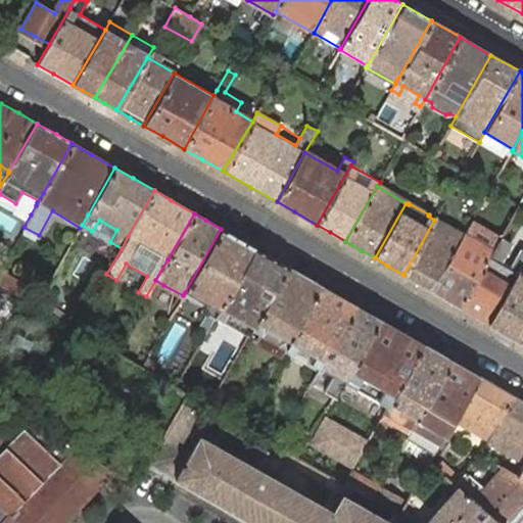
[(92,231),(110,242),(116,230),(99,220),(92,231)]
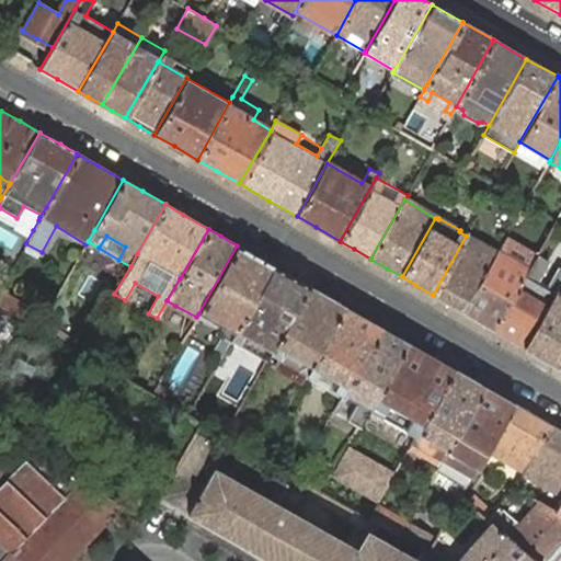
[(496,253),(466,236),(433,295),(447,302),(462,311),(496,253)]
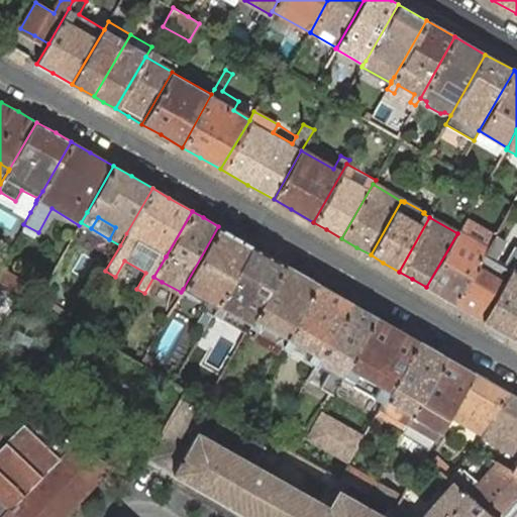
[(457,233),(426,287),(439,295),(455,303),(495,234),(496,232),(483,224),(474,242),(457,233)]
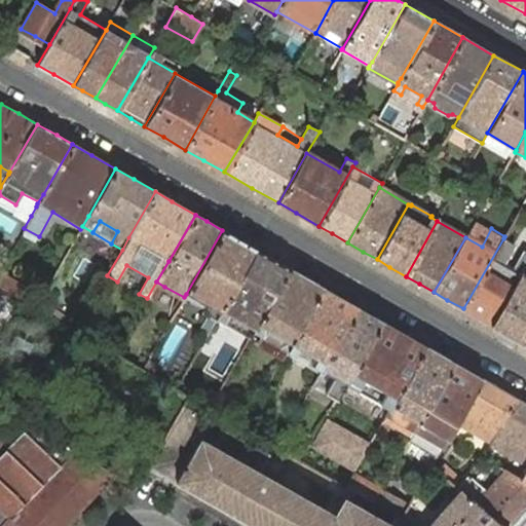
[(198,330),(207,335),(216,318),(219,313),(222,307),(256,250),(237,238),(222,230),(186,294),(205,306),(201,313),(207,316),(198,330)]
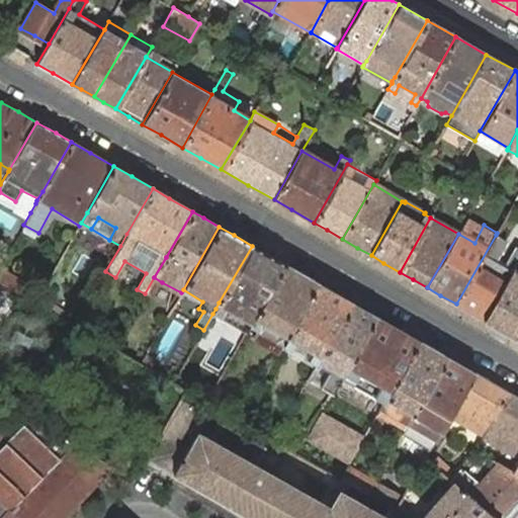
[(469,312),(484,320),(517,260),(517,247),(516,246),(505,266),(495,260),(507,240),(496,235),(456,304),(469,312)]
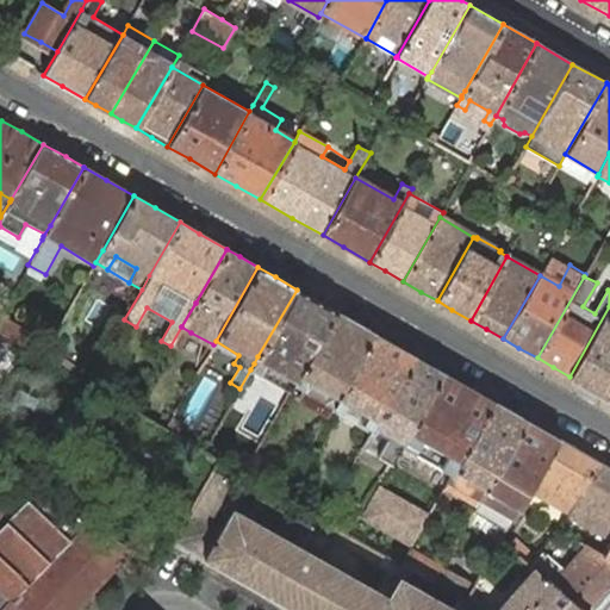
[(281,387),(288,392),(293,385),(296,379),(336,311),(315,300),(297,290),(257,356),(254,363),(250,369),(259,374),(266,362),(288,375),(281,387)]
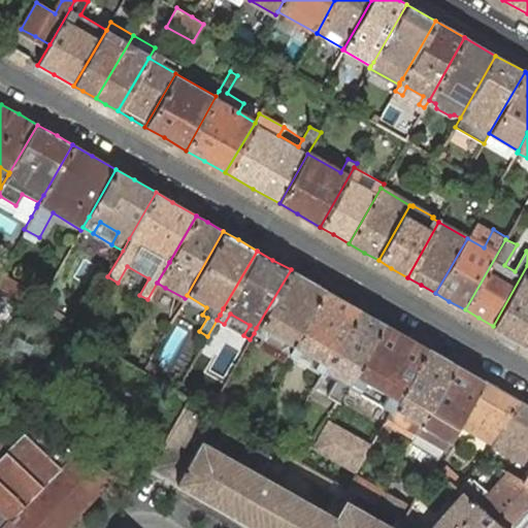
[(506,334),(523,343),(527,334),(527,265),(493,326),(506,334)]
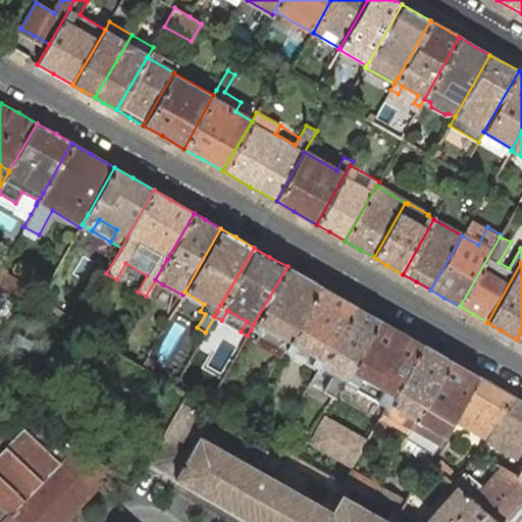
[(255,342),(279,355),(284,348),(288,341),(320,285),(303,275),(288,266),(253,324),(251,329),(260,334),(255,342)]
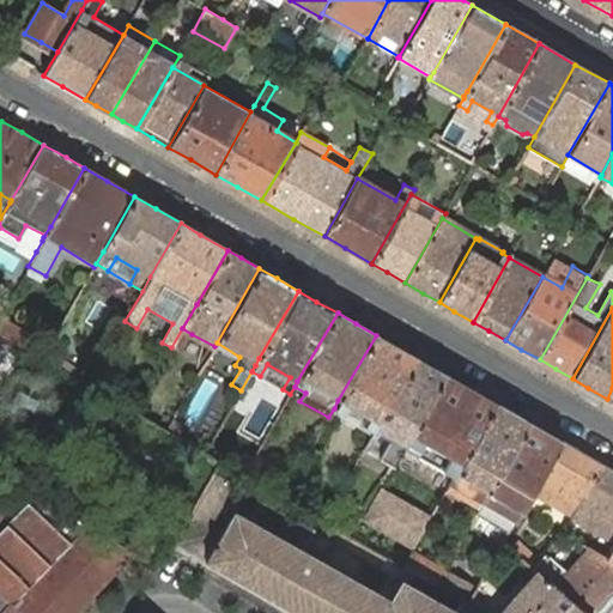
[(0,319),(0,337),(31,354),(38,340),(0,319)]
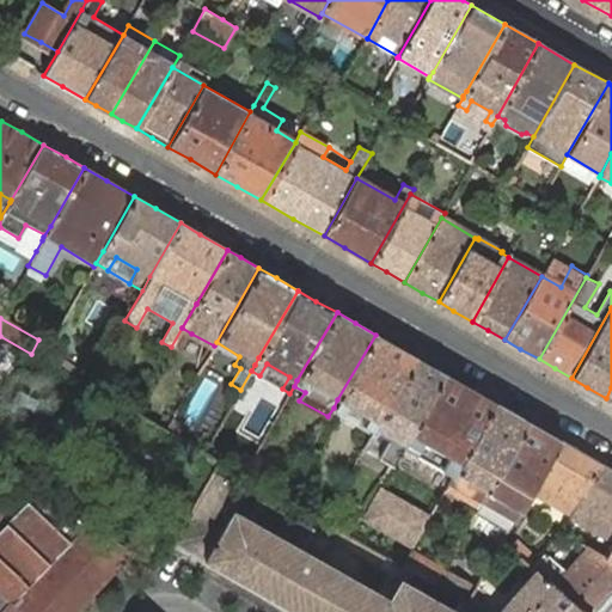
[(182,328),(171,347),(181,353),(191,334),(182,328)]
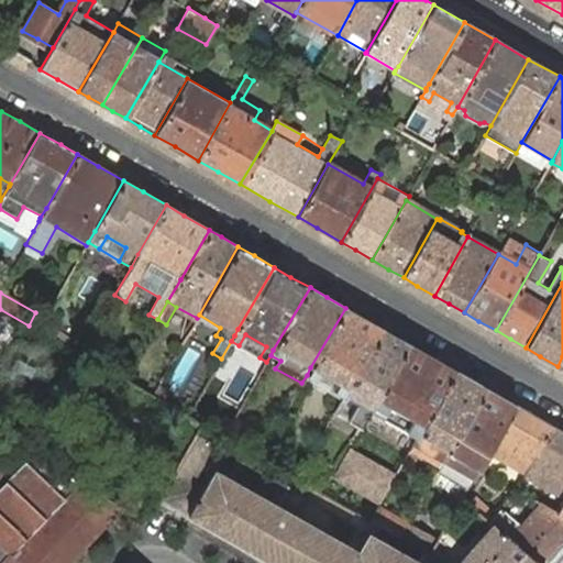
[(363,318),(345,308),(310,367),(307,375),(315,379),(319,372),(338,383),(333,392),(343,397),(345,394),(348,388),(382,329),(363,318)]
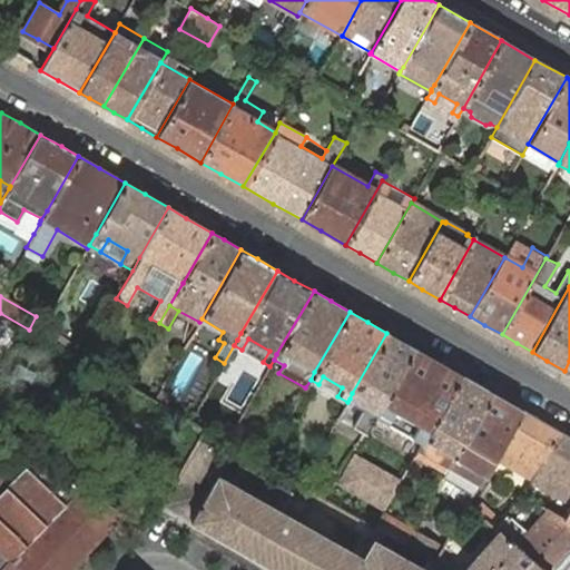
[(347,402),(338,419),(363,432),(373,415),(375,413),(380,403),(412,347),(400,341),(386,333),(352,393),(350,399),(347,402)]
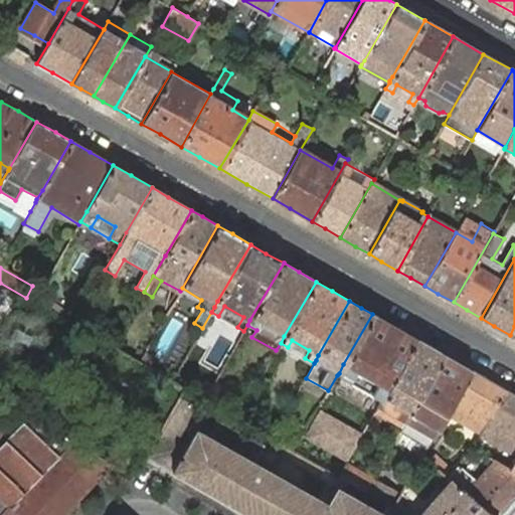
[(224,306),(218,316),(237,327),(243,317),(224,306)]
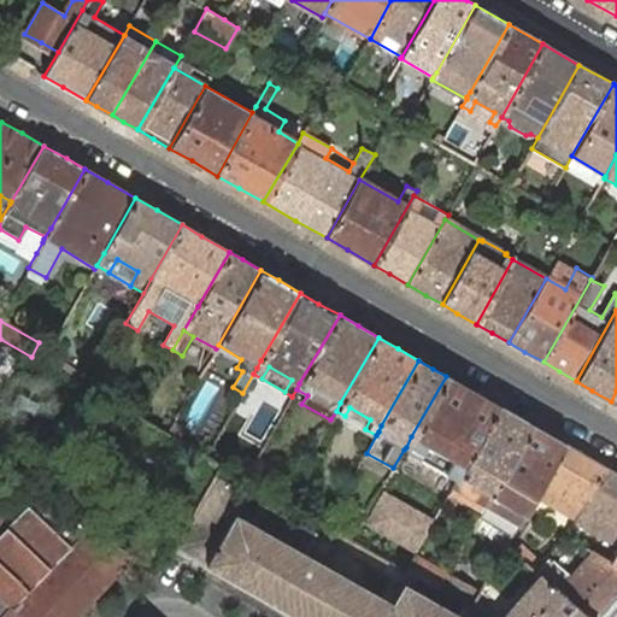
[(468,388),(446,376),(411,436),(406,447),(404,450),(417,457),(424,444),(452,459),(444,472),(457,481),(464,466),(499,406),(468,388)]
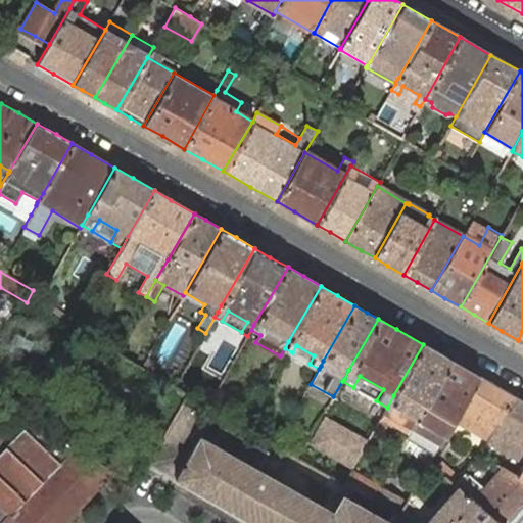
[(436,351),(423,344),(393,395),(387,408),(383,413),(376,425),(381,428),(386,420),(409,433),(411,428),(450,361),(436,351)]
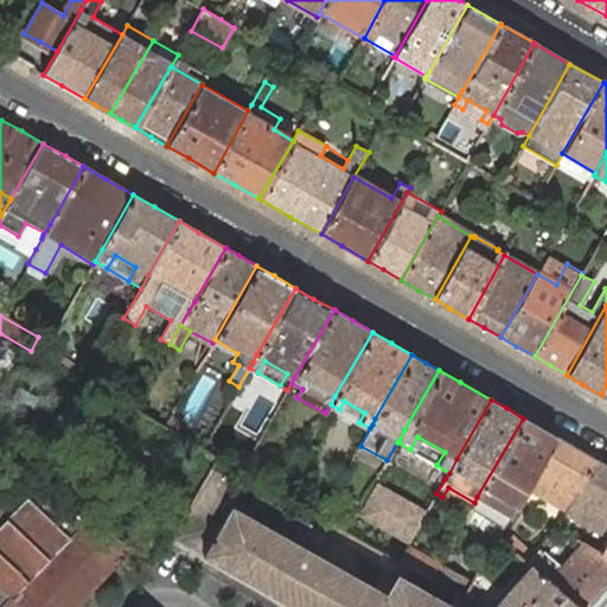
[(170,417),(164,427),(174,433),(180,425),(170,417)]
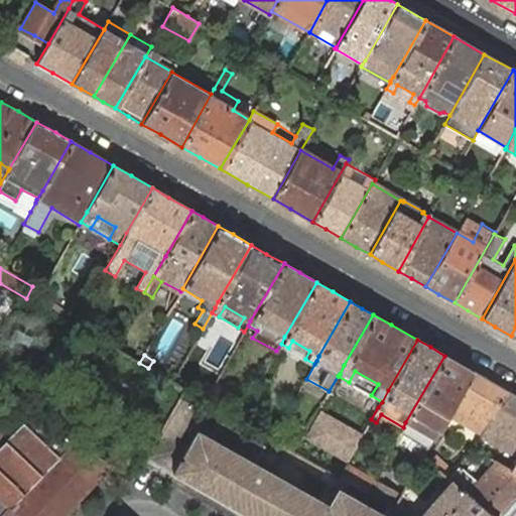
[(456,362),(444,356),(405,422),(403,427),(400,431),(426,448),(432,438),(446,414),(472,371),(456,362)]
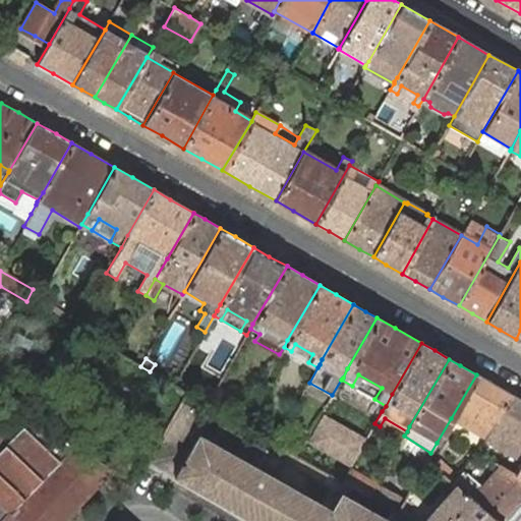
[(358,374),(352,386),(374,399),(382,388),(358,374)]
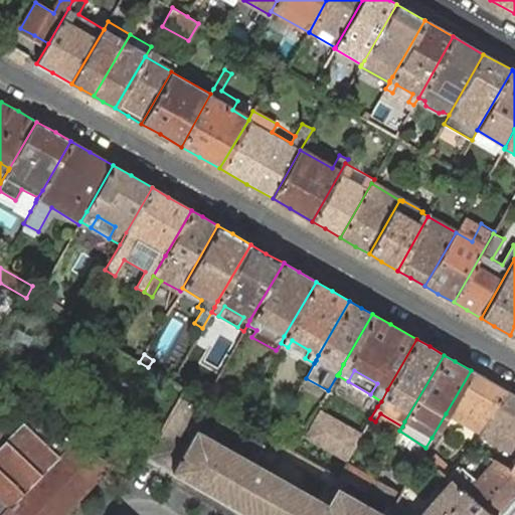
[(485,378),(471,370),(446,413),(480,433),(505,390),(485,378)]
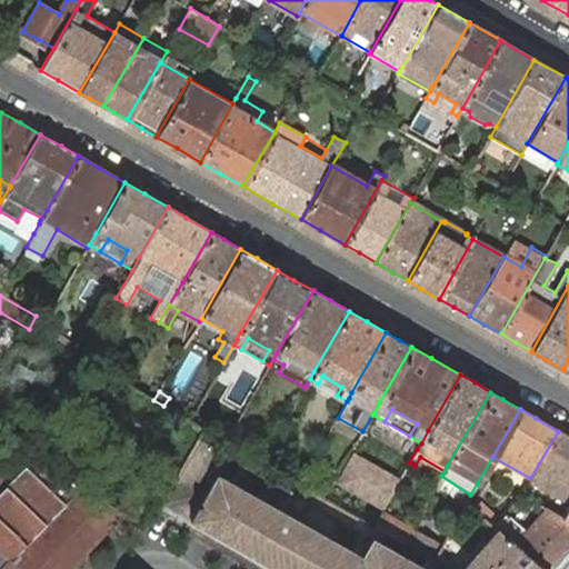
[(568,437),(558,431),(530,478),(529,481),(568,503),(568,437)]
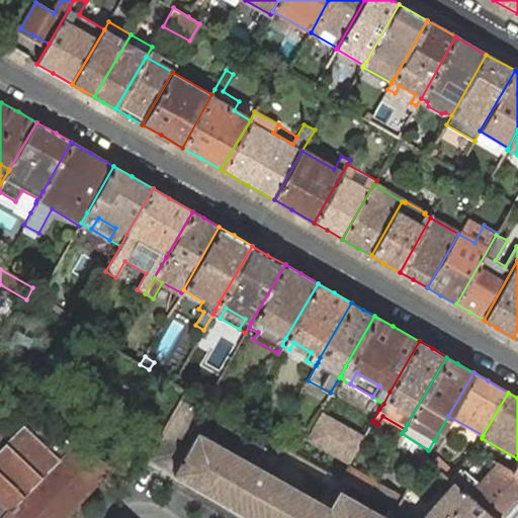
[(160,433),(146,458),(172,473),(250,517),(408,517),(394,510),(389,517),(386,517),(337,490),(328,507),(255,465),(265,448),(220,422),(210,440),(196,432),(207,415),(179,399),(160,433)]
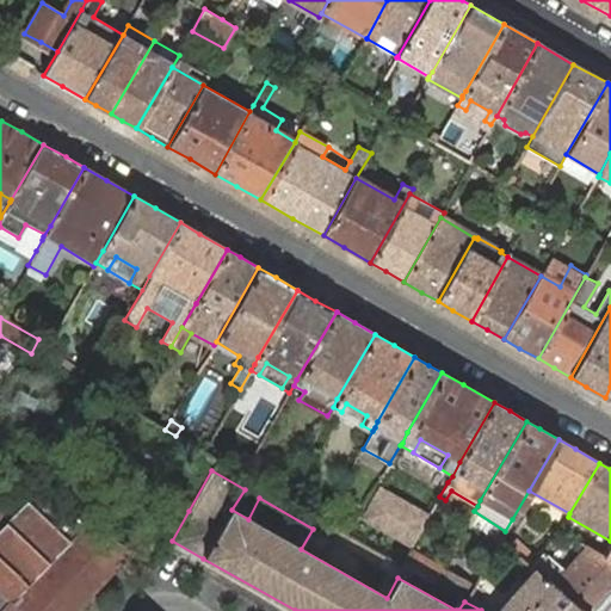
[(0,591),(5,596),(13,602),(22,610),(71,610),(131,548),(6,476),(0,485),(0,591)]
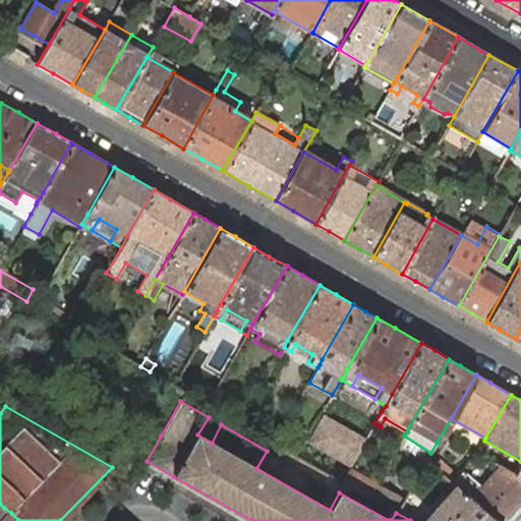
[(306,444),(352,468),(368,438),(323,413),(306,444)]
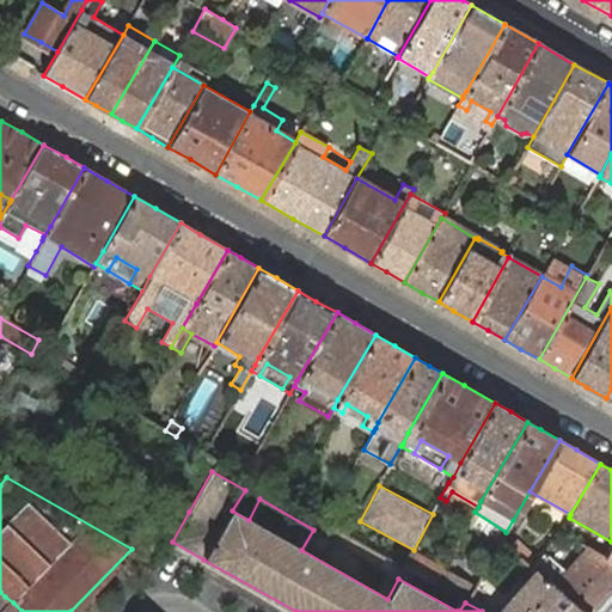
[(259,499),(245,490),(232,510),(249,520),(259,499)]
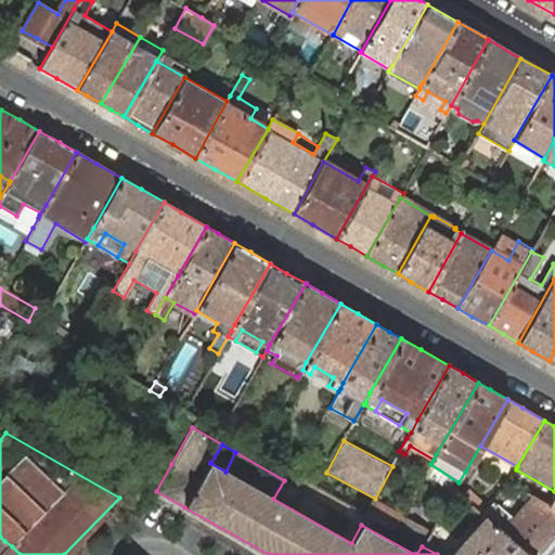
[(128,489),(123,499),(134,506),(140,495),(128,489)]
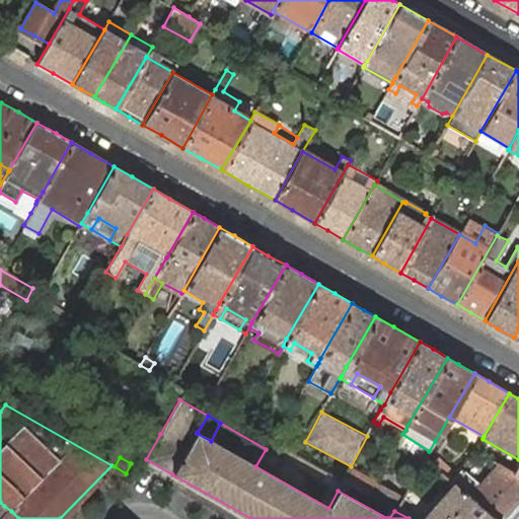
[(437,459),(432,465),(440,472),(450,480),(455,475),(437,459)]
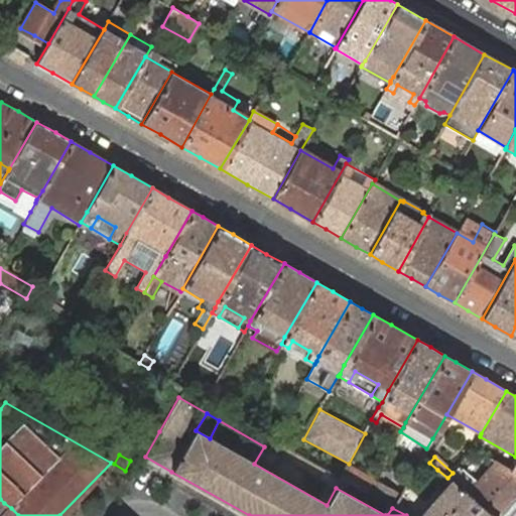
[(465,494),(490,515),(502,515),(515,500),(515,475),(510,470),(493,460),(476,480),(459,466),(453,473),(447,478),(452,482),(465,494)]
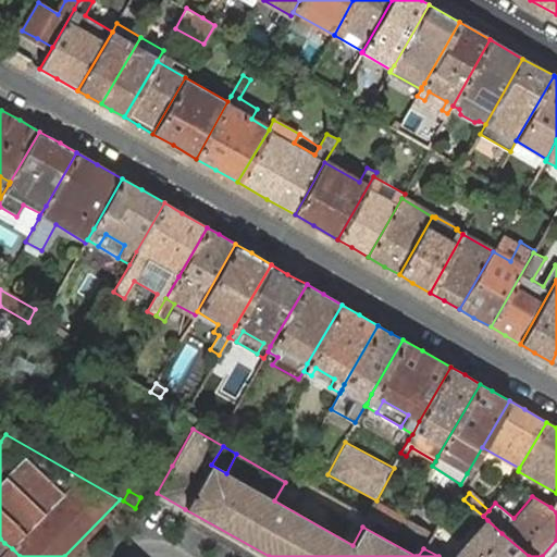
[(373,502),(366,515),(368,517),(395,532),(401,520),(401,519),(373,502)]
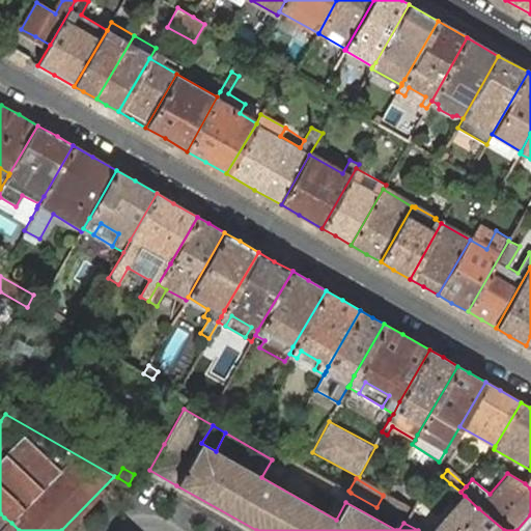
[(411,511),(403,523),(418,530),(504,530),(478,508),(465,496),(460,492),(450,483),(430,506),(419,497),(411,511)]
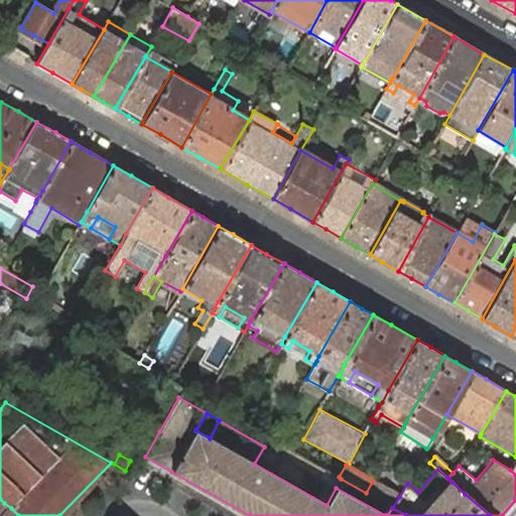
[(366,493),(341,479),(336,488),(385,515),(387,515),(392,508),(366,493)]
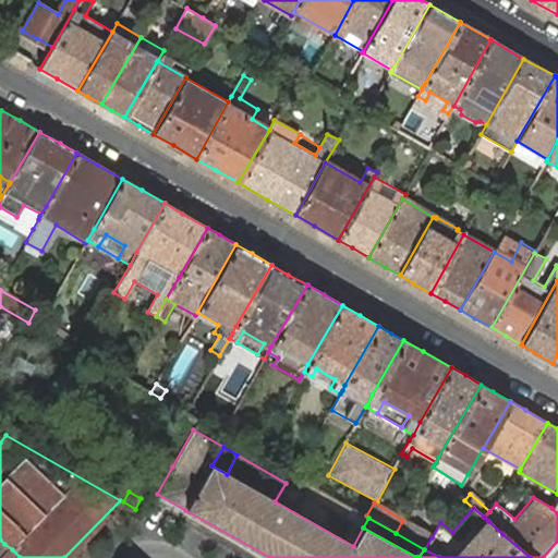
[(402,521),(396,533),(424,549),(432,537),(402,521)]
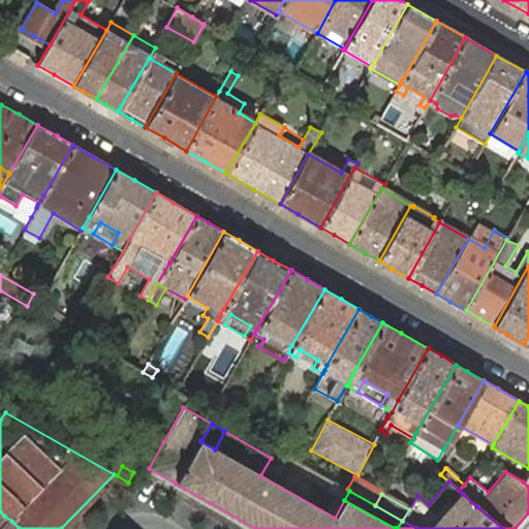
[(0,528),(2,528),(11,521),(4,516),(0,511),(0,528)]
